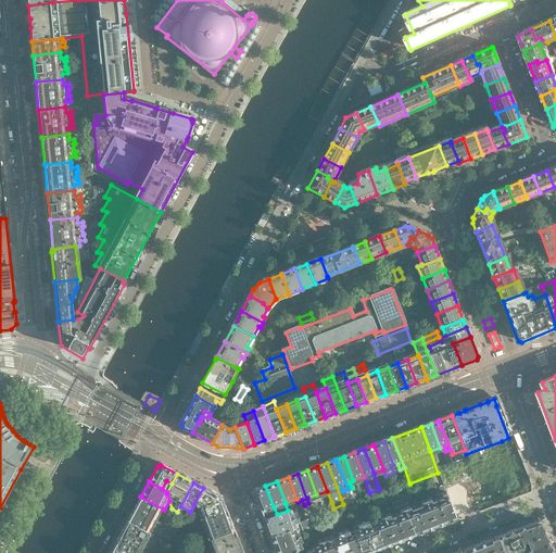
[(274,507),(265,486),(253,491),(254,493),(264,519),(277,514),(274,507)]
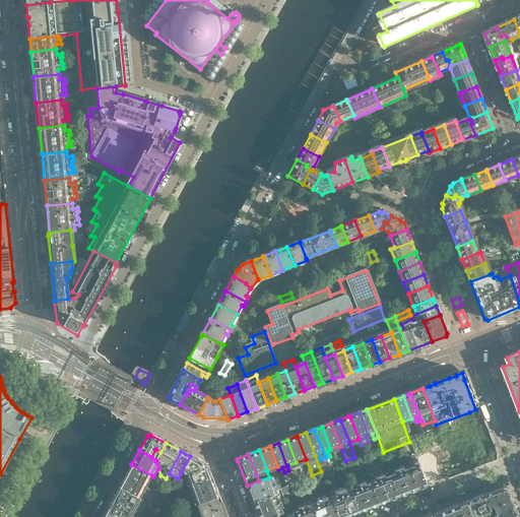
[(207,466),(190,456),(181,472),(186,475),(186,474),(207,466)]
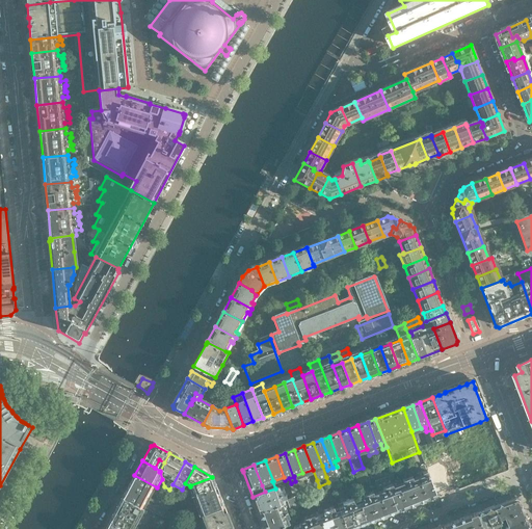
[(436,497),(426,472),(421,473),(423,478),(418,480),(426,501),(436,497)]
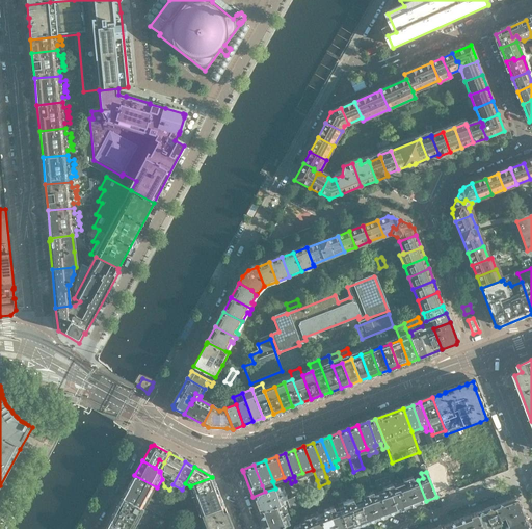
[(183,501),(177,498),(157,487),(134,475),(123,498),(175,526),(183,501)]
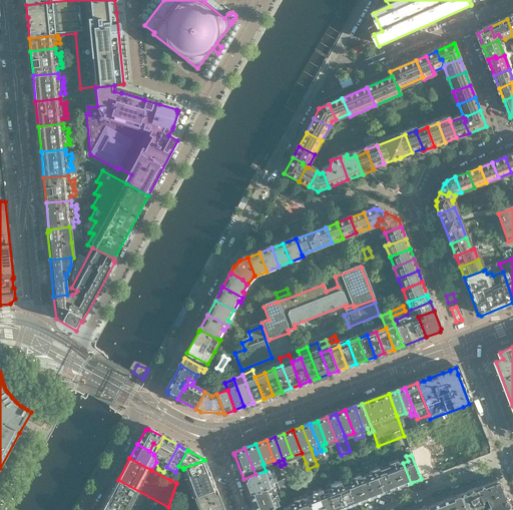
[(208,470),(204,460),(183,468),(183,469),(187,478),(208,470)]
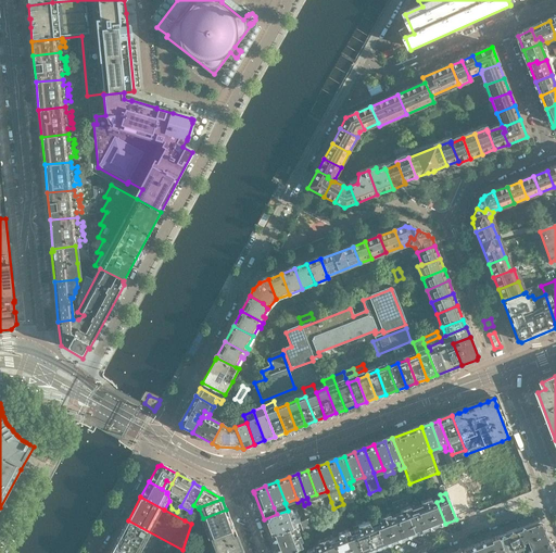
[(445,524),(437,502),(432,504),(430,499),(425,501),(436,527),(445,524)]
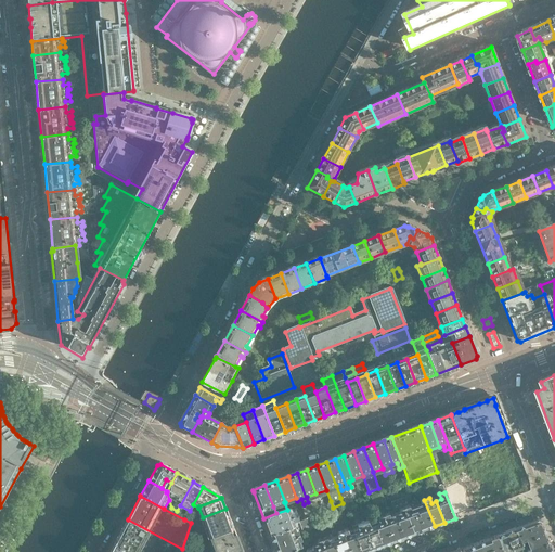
[(435,526),(424,500),(418,502),(421,506),(415,509),(424,530),(435,526)]
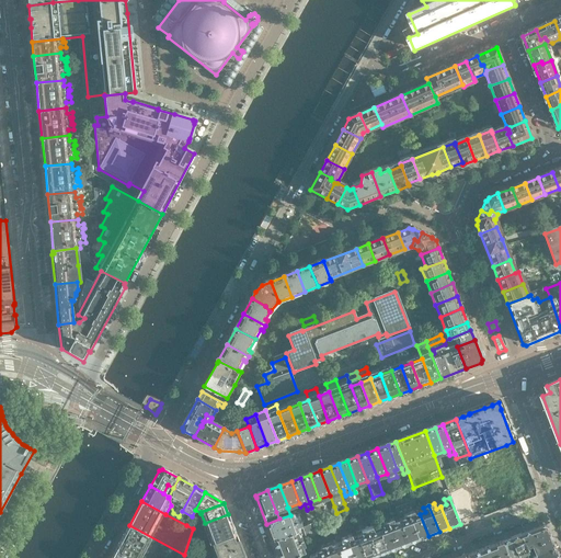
[(428,536),(420,514),(415,516),(413,511),(408,513),(419,541),(428,536)]
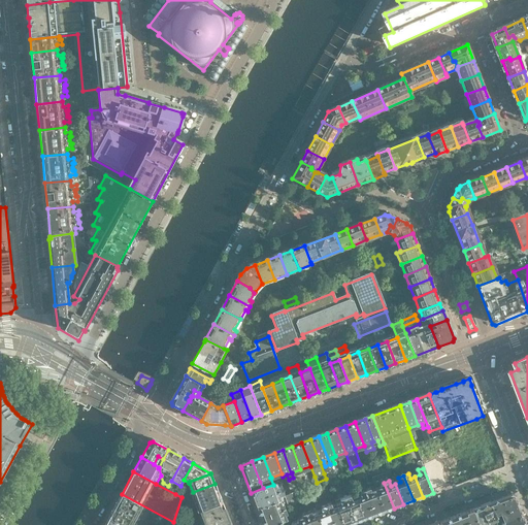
[(394,509),(384,483),(378,485),(381,490),(376,491),(384,512),(394,509)]
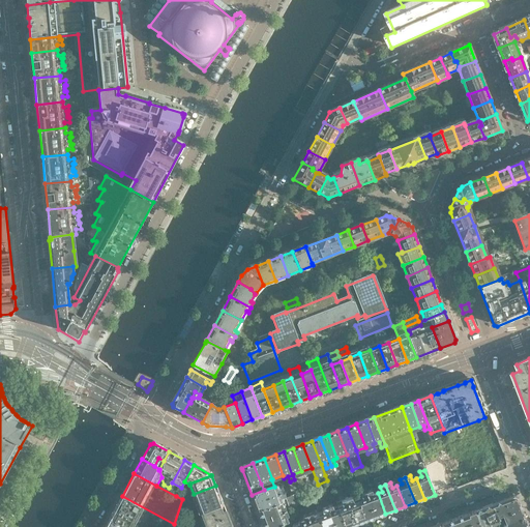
[(223,505),(219,495),(215,486),(194,494),(197,503),(185,508),(189,518),(200,514),(223,505)]
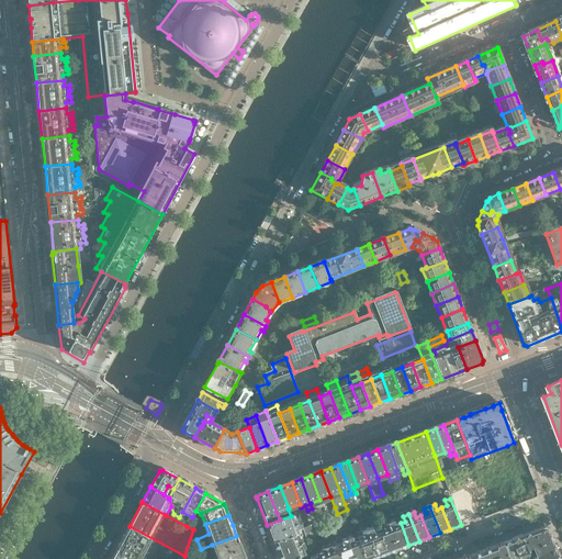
[(270,534),(301,522),(299,517),(293,520),(292,515),(291,516),(280,520),(267,525),(270,534)]
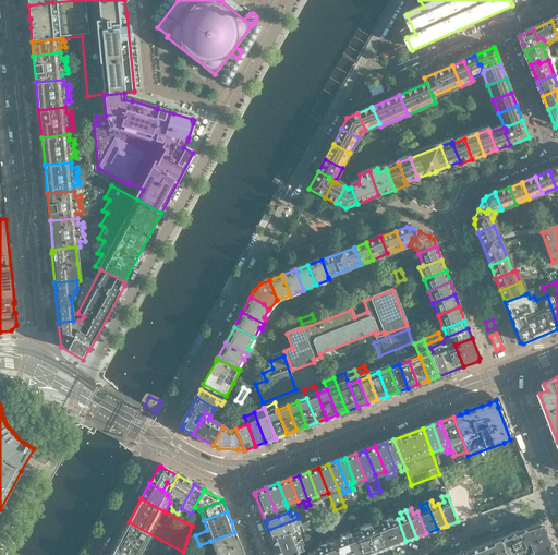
[(405,541),(398,519),(392,521),(390,517),(385,518),(396,545),(405,541)]
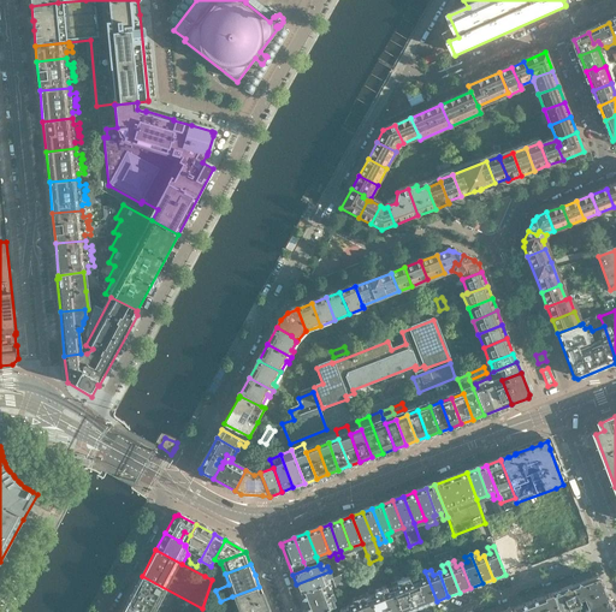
[(327,583),(325,578),(331,576),(330,571),(296,584),(301,594),(323,584),(327,583)]
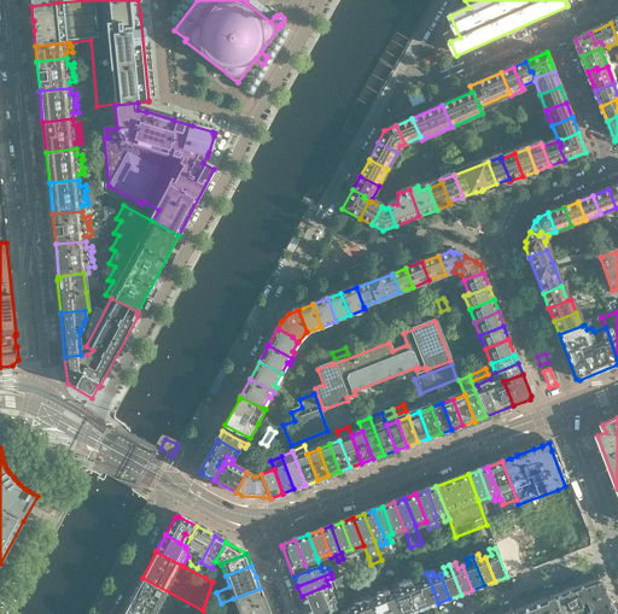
[(438,603),(426,573),(421,576),(423,582),(418,584),(426,607),(438,603)]
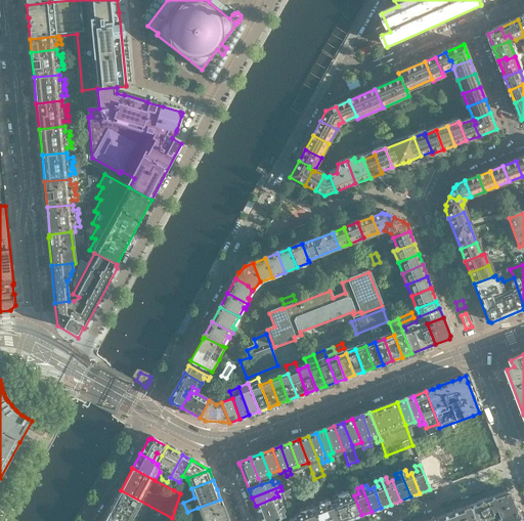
[(166,520),(172,518),(121,490),(108,512),(124,520),(166,520)]
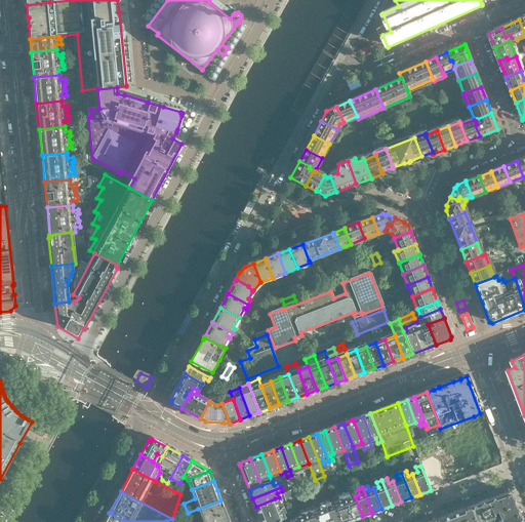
[(362,516),(355,496),(350,497),(348,493),(342,495),(353,520),(362,516)]
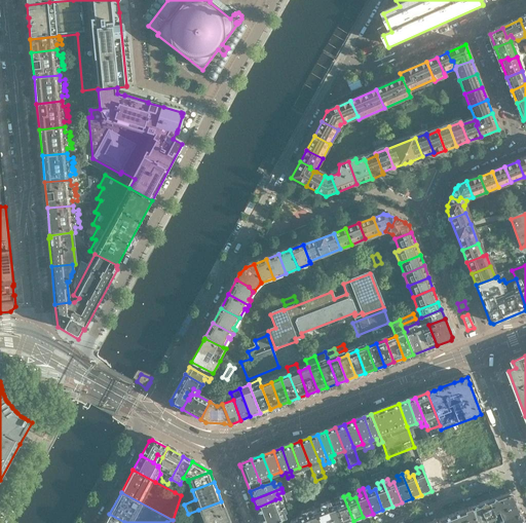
[(520,515),(516,505),(513,495),(510,494),(487,502),(491,516),(497,513),(501,522),(520,515)]
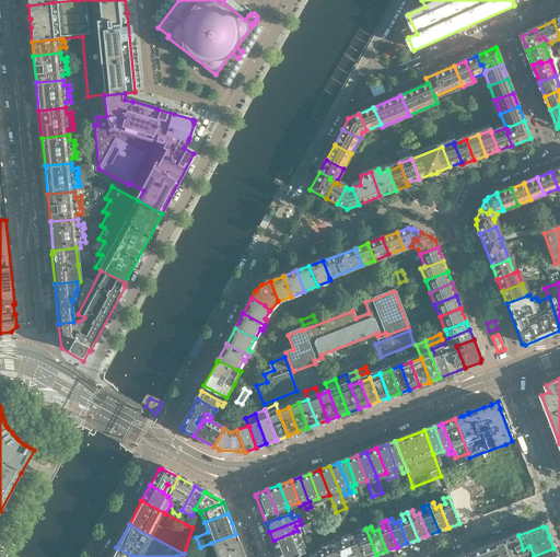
[(376,555),(365,529),(361,530),(362,535),(358,537),(364,556),(374,556),(376,555)]
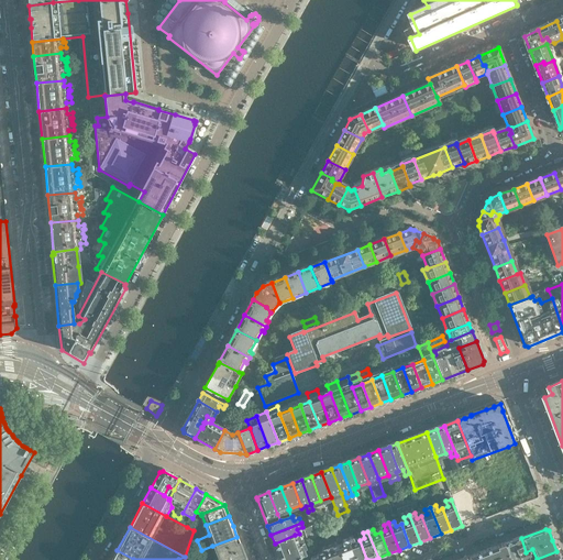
[(278,553),(304,545),(301,539),(297,541),(295,535),(275,544),(278,553)]
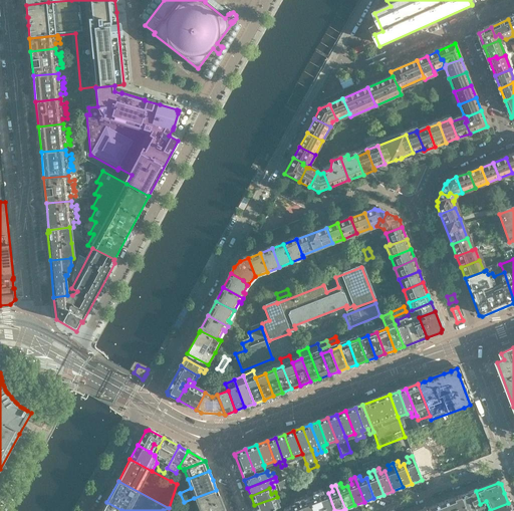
[(224,510),(216,490),(194,498),(196,503),(193,504),(195,510),(224,510)]
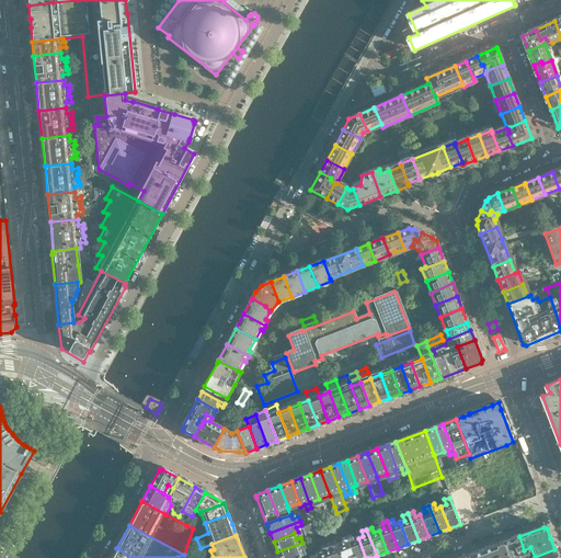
[(365,557),(358,538),(353,541),(351,535),(345,537),(353,557),(365,557)]
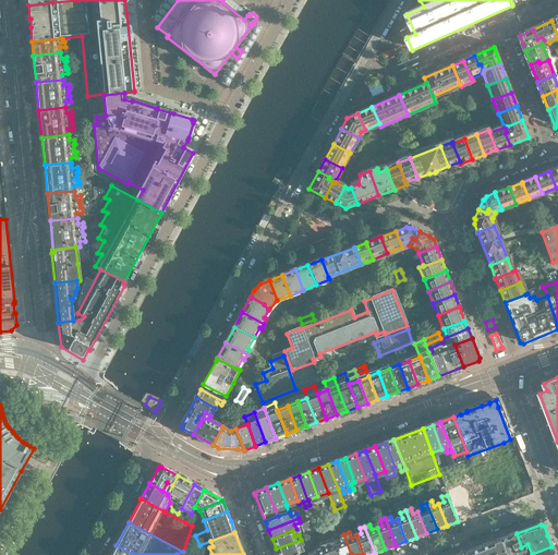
[(521,547),(517,533),(507,538),(513,554),(516,554),(523,551),(521,547)]
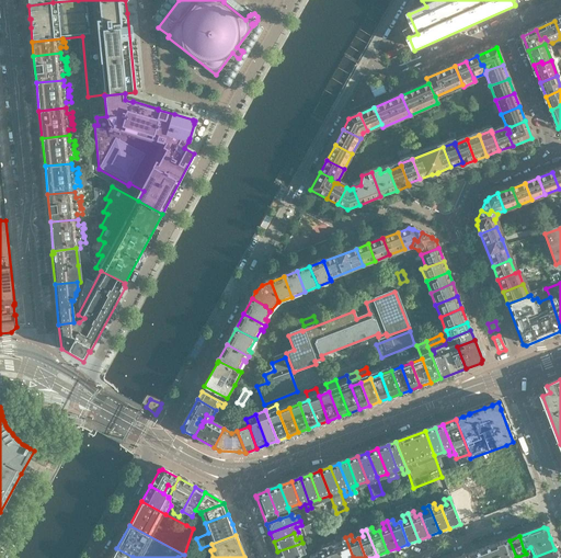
[(353,557),(345,537),(341,539),(342,544),(338,546),(341,557),(353,557)]
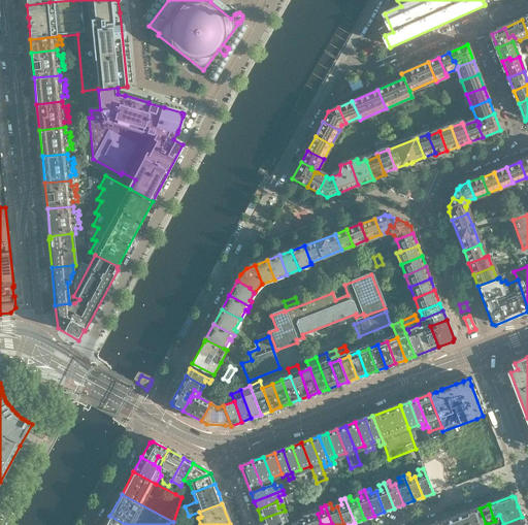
[(486,524),(480,509),(471,511),(476,524),(486,524)]
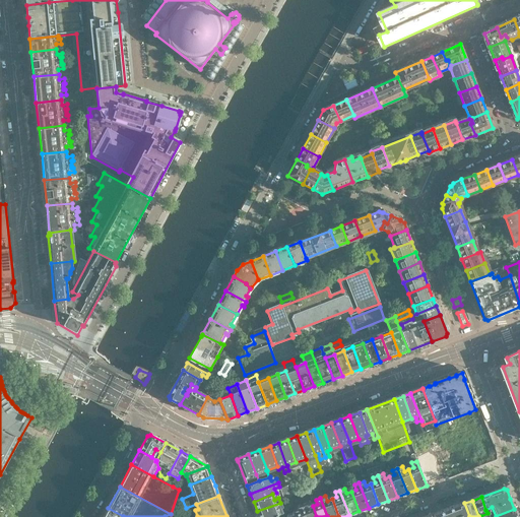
[(280,514),(278,509),(282,507),(280,503),(257,511),(259,516),(274,516),(277,515),(280,514)]
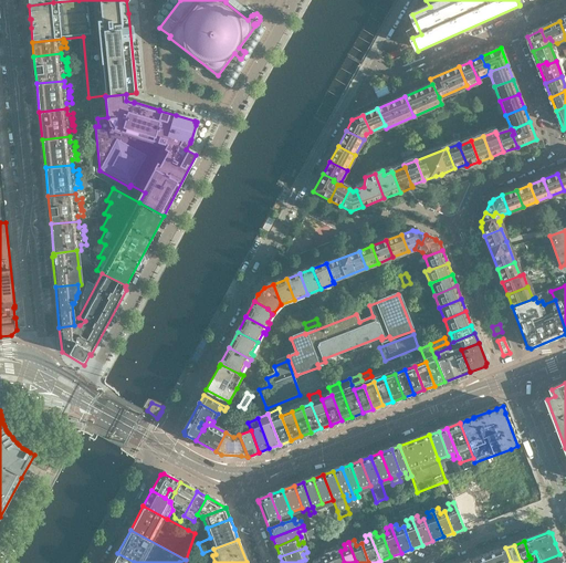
[(344,562),(341,551),(335,553),(333,548),(327,550),(332,562),(344,562)]
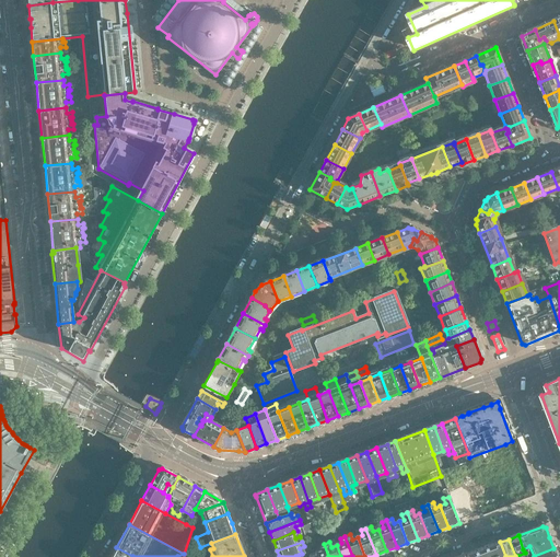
[(505,556),(500,542),(490,546),(494,556),(505,556)]
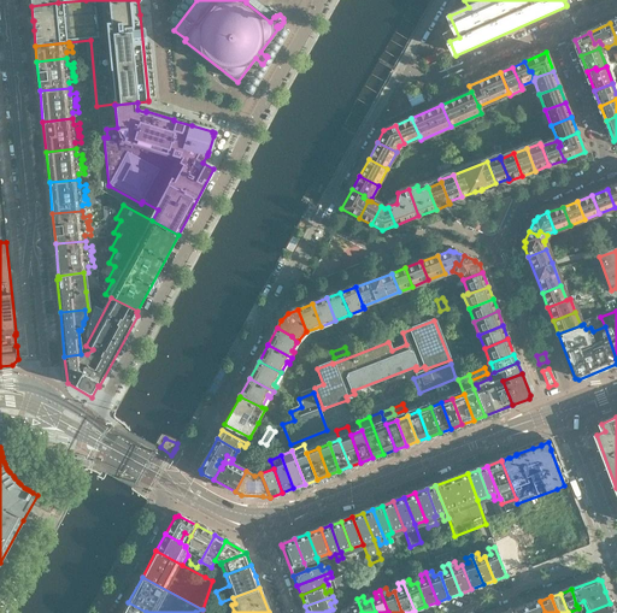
[(362,612),(357,599),(352,601),(353,607),(347,609),(348,612),(362,612)]
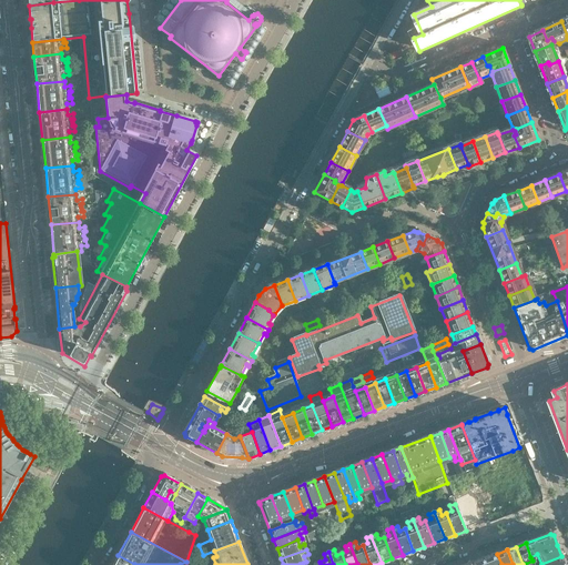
[(501,564),(497,554),(486,558),(488,564),(501,564)]
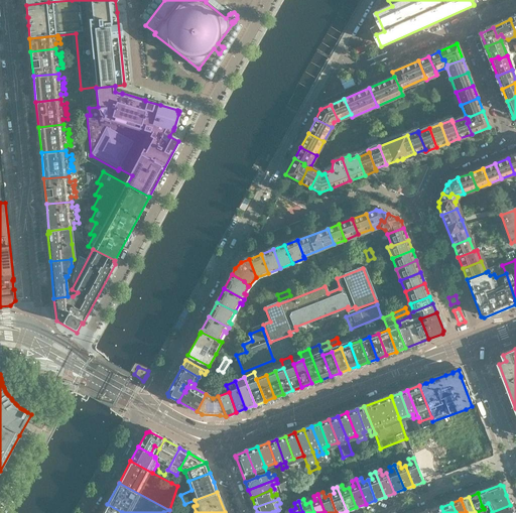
[(122,512),(107,504),(102,512),(122,512)]
